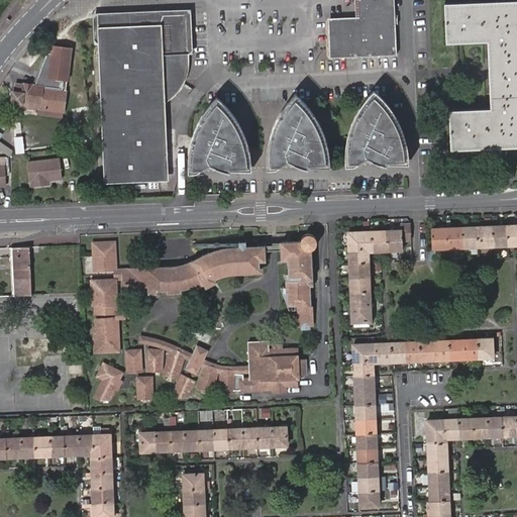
[(363,17),(362,0),(356,0),(357,17),(329,18),(330,26),(394,23),(394,15),(363,17)]
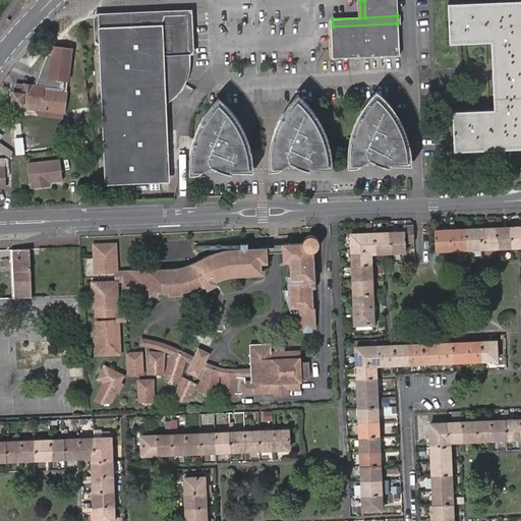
[(396,0),(364,0),(365,17),(397,15),(396,0)]
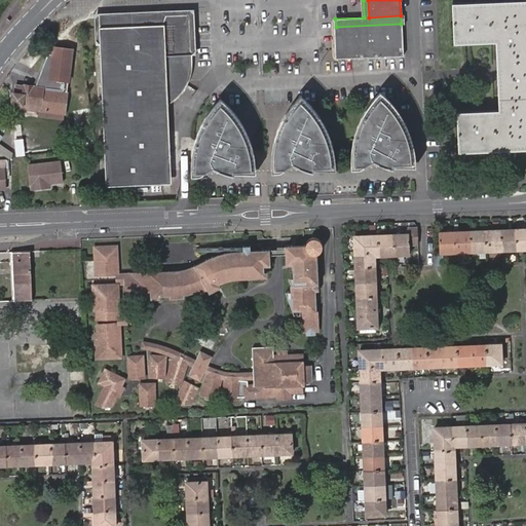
[(456,112),(458,152),(525,149),(525,0),(451,4),(453,43),(495,41),(498,110),(456,112)]
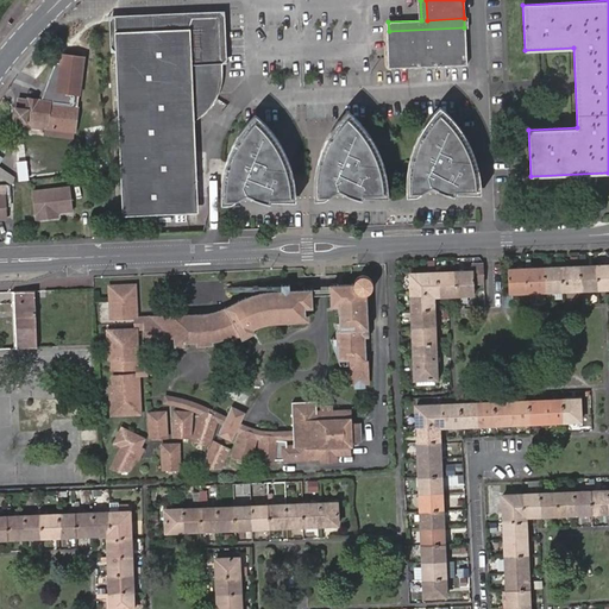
[(227,62),(227,11),(183,13),(113,17),(123,217),(201,213),(196,120),(205,114),(209,110),(213,105),(217,99),(220,92),(223,80),(224,63),(227,62)]
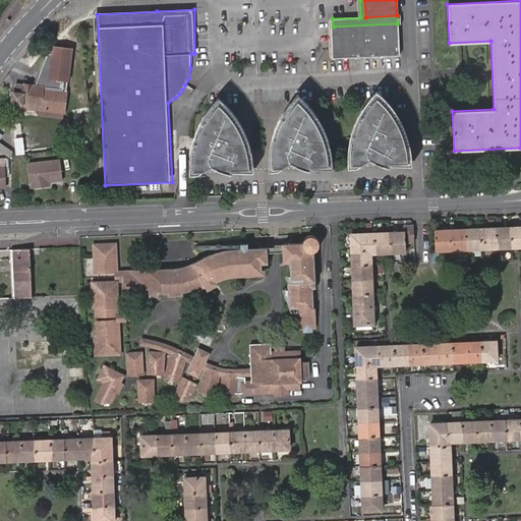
[(397,23),(333,26),(334,58),(399,55),(397,23)]
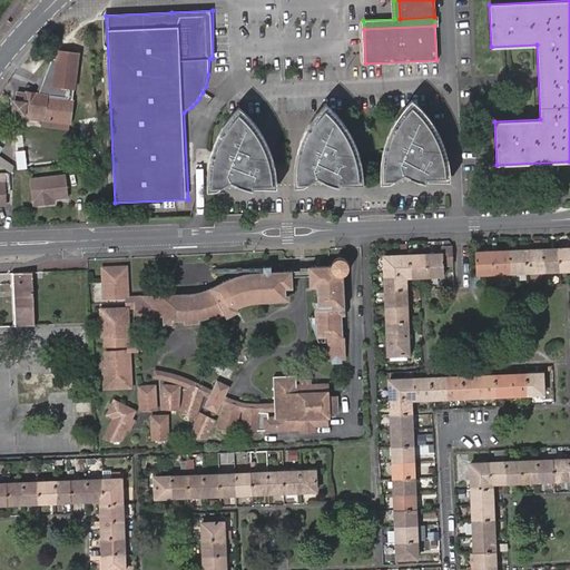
[(68,124),(78,55),(57,51),(56,59),(51,59),(37,95),(35,95),(35,94),(25,92),(25,94),(16,92),(15,101),(13,101),(12,111),(22,114),(21,118),(26,118),(27,114),(39,116),(38,120),(41,121),(41,119),(68,124)]
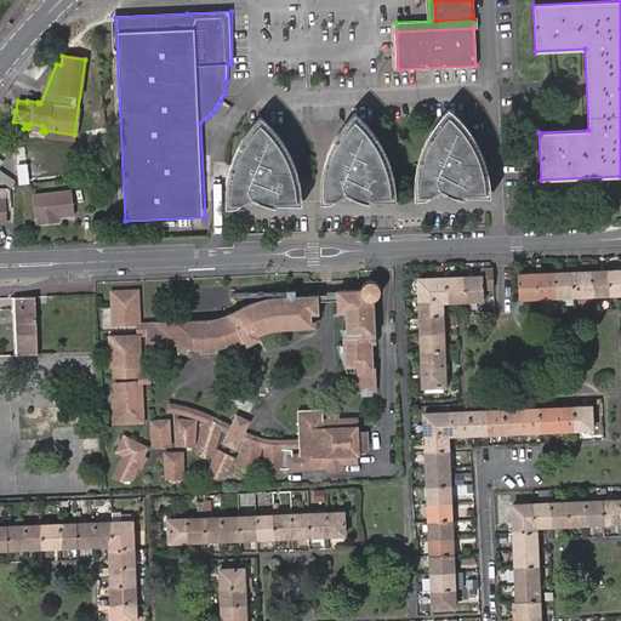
[(457,193),(463,195),(484,195),(482,181),(480,174),(478,166),(473,153),(467,143),(461,134),(449,120),(442,129),(438,135),(434,141),(428,154),(425,165),(423,172),(422,183),(421,191),(421,198),(426,197),(427,197),(433,193),(434,191),(438,191),(445,194),(445,195),(446,195),(456,198),(457,193)]
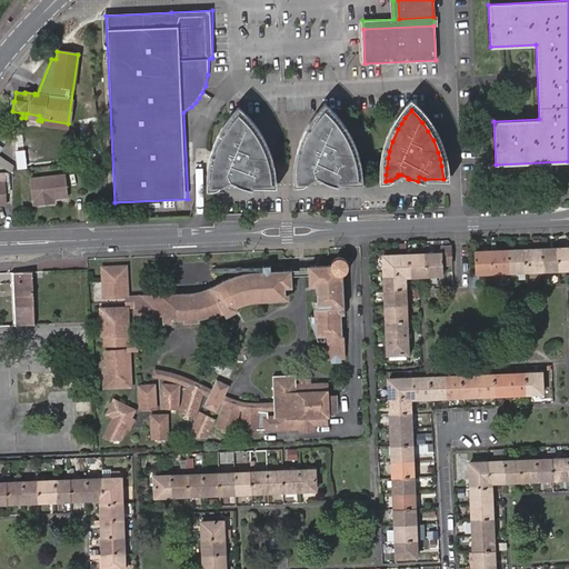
[(332,181),(339,182),(357,182),(357,176),(355,163),(351,155),(349,148),(346,140),(340,132),(332,122),(329,118),(321,126),(317,131),(311,140),(308,146),(303,156),(301,162),(300,173),(300,183),(315,180),(319,181),(320,181),(321,182),(322,182),(331,185),(332,181)]
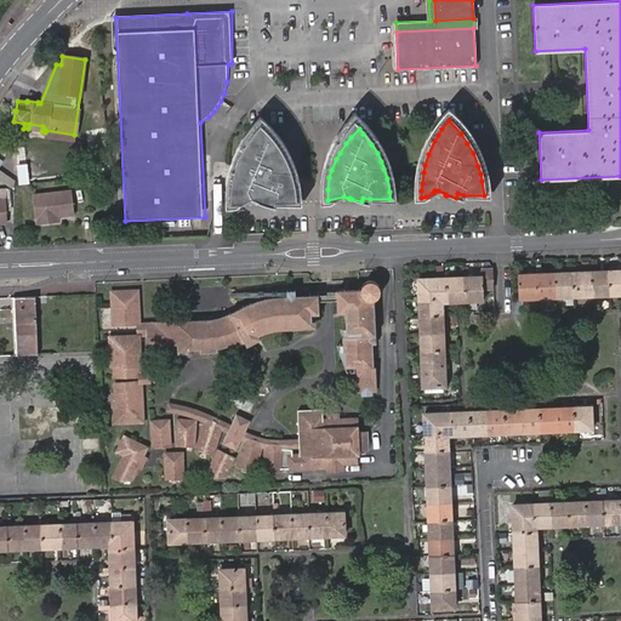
[(74,135),(45,130),(45,132),(45,137),(73,141),(74,135)]
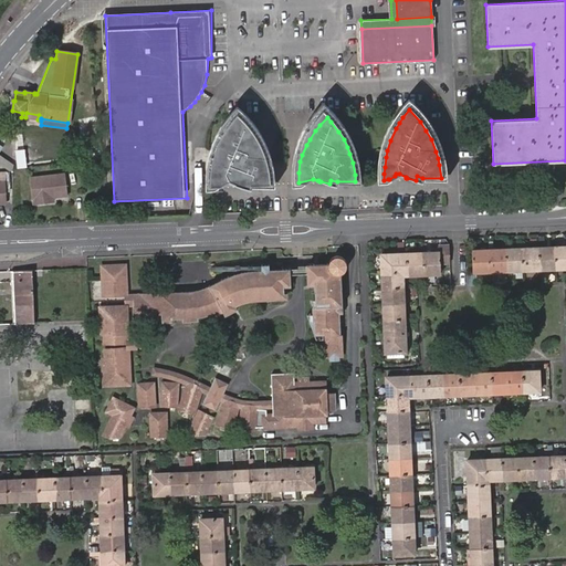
[(245,184),(249,185),(268,185),(268,177),(266,169),(264,163),(261,155),(258,148),(255,145),(251,138),(247,133),(238,125),(231,121),(224,128),(219,136),(212,150),(210,164),(209,176),(209,182),(227,182),(232,185),(237,186),(243,188),(245,184)]
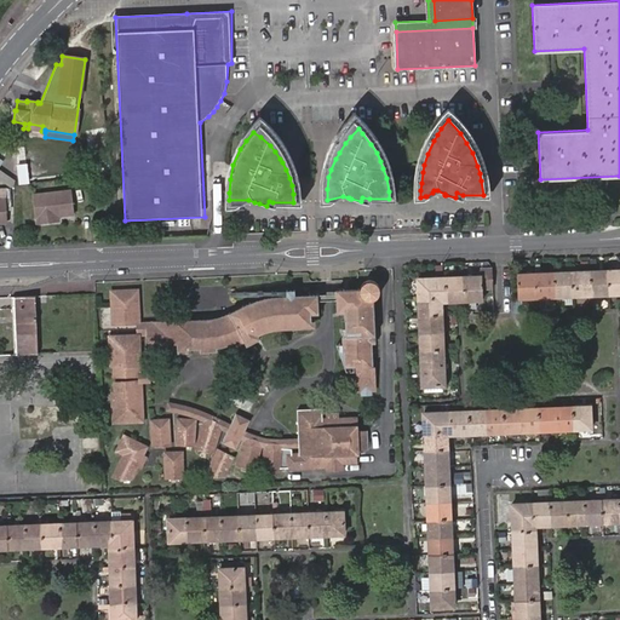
[(104,155),(103,138),(92,139),(95,156),(104,155)]
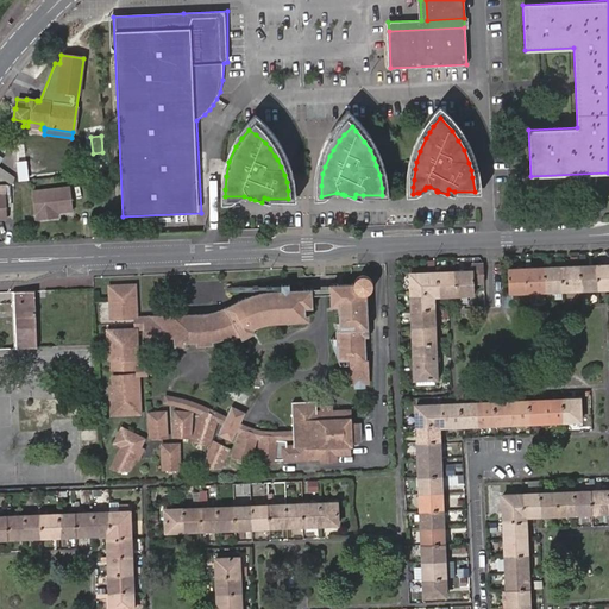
[(27,159),(17,162),(20,182),(31,180),(27,159)]
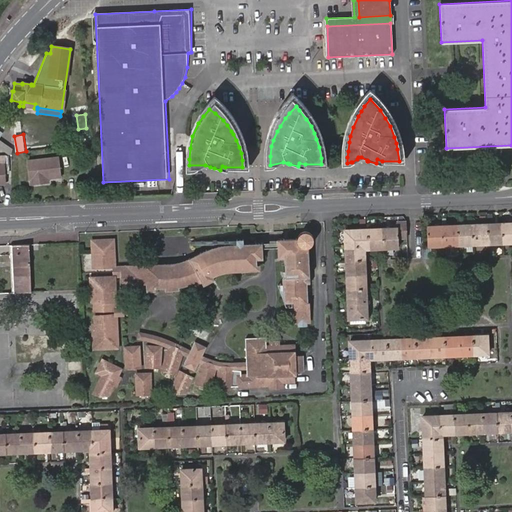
[(45,178),(47,178),(61,176),(58,157),(26,161),(29,181),(30,180),(30,185),(45,183),(45,178)]
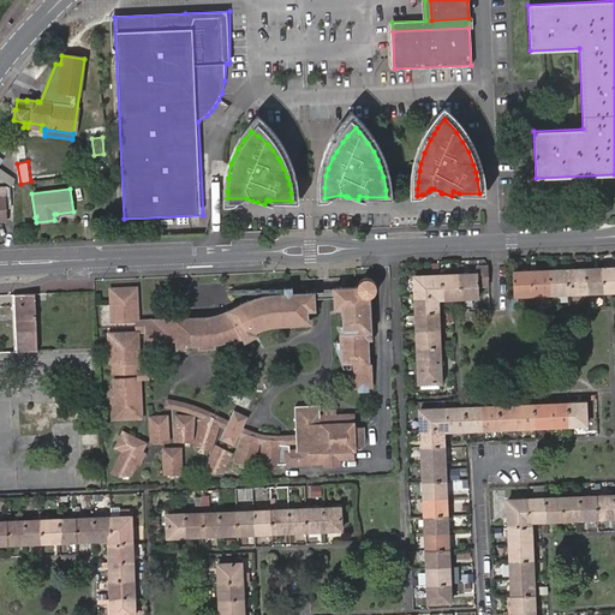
[(485,267),(476,267),(477,274),(413,276),(415,298),(418,384),(441,383),(437,298),(445,297),(445,299),(478,298),(478,286),(487,286),(485,267)]
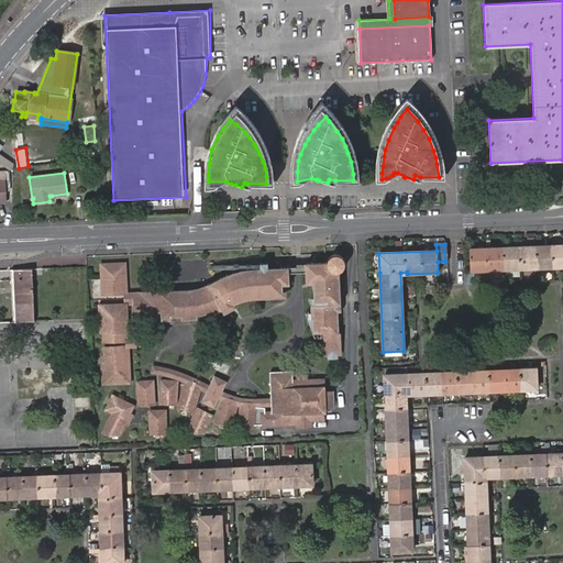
[(562,244),(470,249),(471,271),(562,266),(562,453),(463,457),(467,562),(489,562),(486,482),(484,482),(483,478),(562,474),(562,244)]
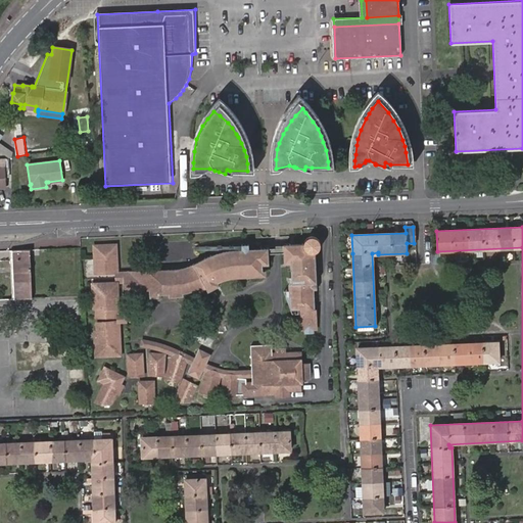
[(304,241),(304,244),(303,245),(304,246),(304,248),(305,250),(306,251),(307,252),(308,252),(310,253),(312,253),(314,253),(315,253),(316,252),(317,251),(318,250),(320,247),(320,244),(319,242),(317,240),(315,239),(313,238),(310,238),(305,240),(304,241)]
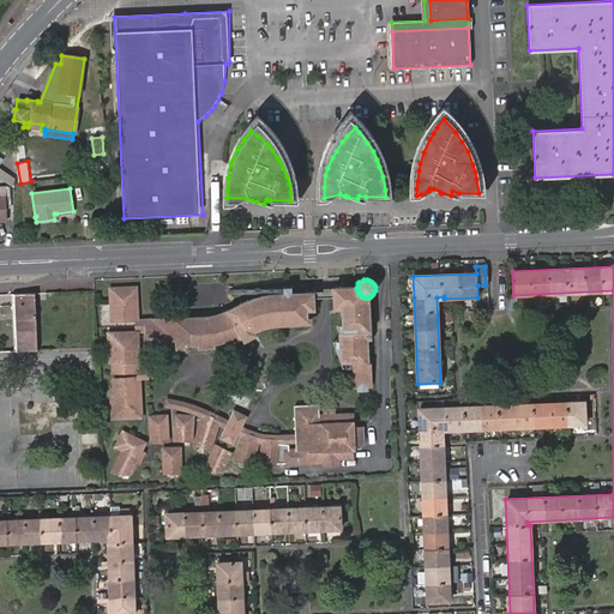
[(306,299),(309,311),(314,311),(314,298),(314,292),(292,293),(292,287),(232,288),(232,294),(272,293),(270,294),(262,295),(248,299),(236,305),(232,307),(227,311),(222,313),(216,315),(210,317),(205,318),(200,318),(196,318),(192,318),(174,319),(174,323),(174,324),(204,324),(210,323),(214,323),(217,321),(221,319),(226,318),(230,315),(235,313),(240,311),(245,308),(247,307),(252,306),(258,304),(264,302),(269,300),(275,300),(306,299)]
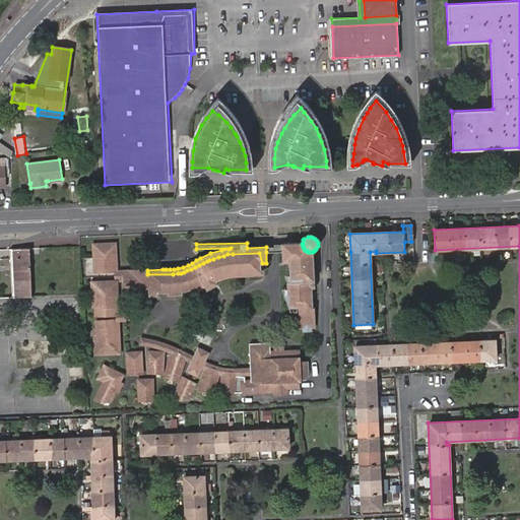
[(282,262),(285,262),(287,252),(297,252),(308,257),(310,281),(307,281),(309,307),(312,307),(312,287),(315,288),(313,252),(312,252),(310,252),(308,252),(307,251),(306,251),(305,250),(304,249),(303,247),(303,245),(302,244),(303,243),(281,244),(282,246),(282,251),(282,262)]
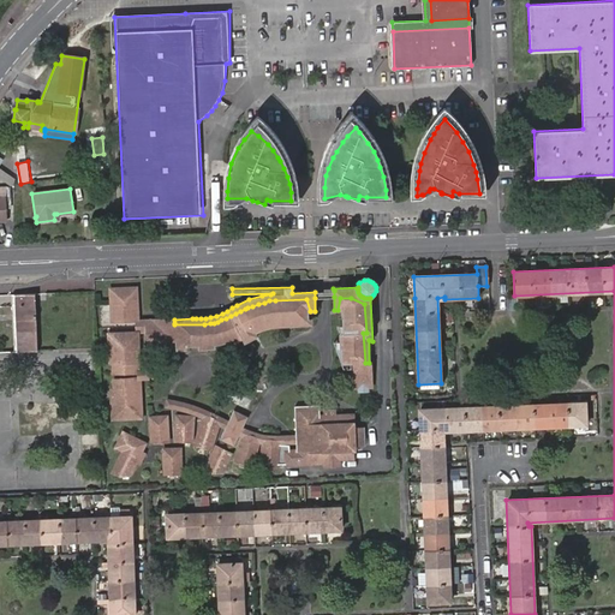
[(112,290),(113,320),(136,318),(135,290),(112,290)]
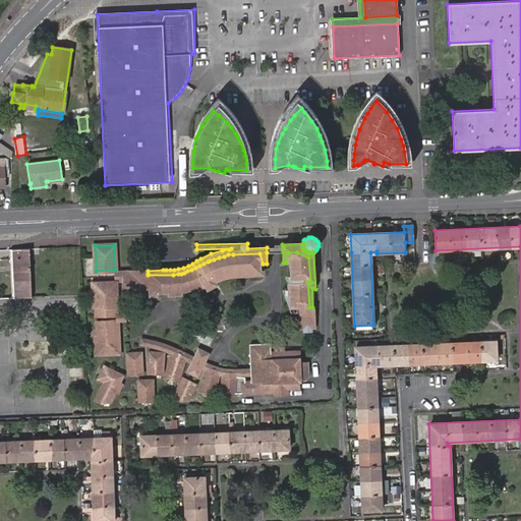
[(10,250),(12,298),(32,297),(29,249),(10,250)]
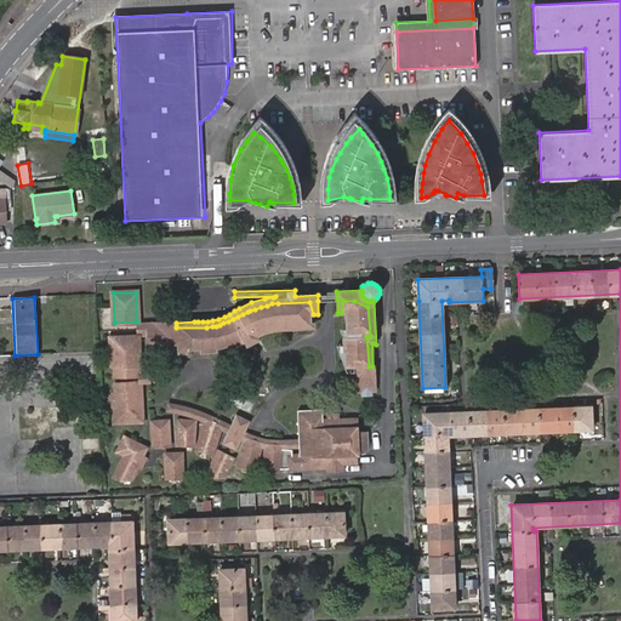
[(343,301),(341,313),(345,313),(346,337),(343,337),(345,349),(340,351),(346,369),(355,368),(357,392),(359,392),(371,391),(375,391),(372,366),(369,366),(366,336),(370,336),(368,307),(354,301),(343,301)]
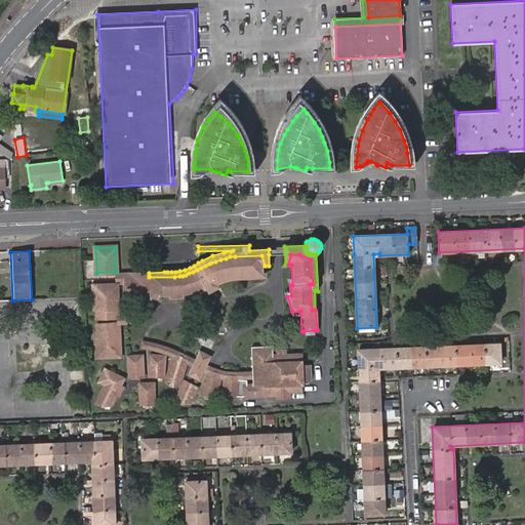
[(263,266),(265,266),(261,255),(235,256),(230,256),(226,258),(220,259),(215,261),(211,263),(209,264),(205,266),(201,268),(197,270),(193,272),(189,273),(186,275),(183,276),(179,276),(174,277),(149,277),(149,276),(123,277),(123,285),(123,292),(144,291),(150,291),(150,296),(159,295),(169,295),(183,294),(189,293),(193,292),(201,289),(205,287),(208,292),(219,286),(216,281),(228,278),(239,276),(263,276),(263,266)]
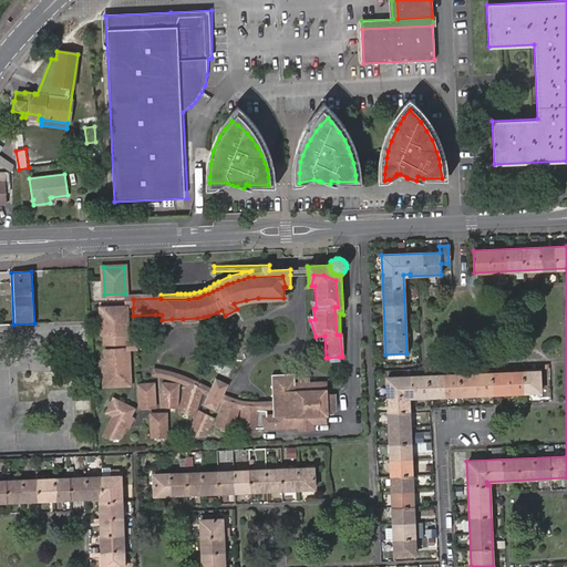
[(471,279),(471,287),(480,287),(480,278),(471,279)]
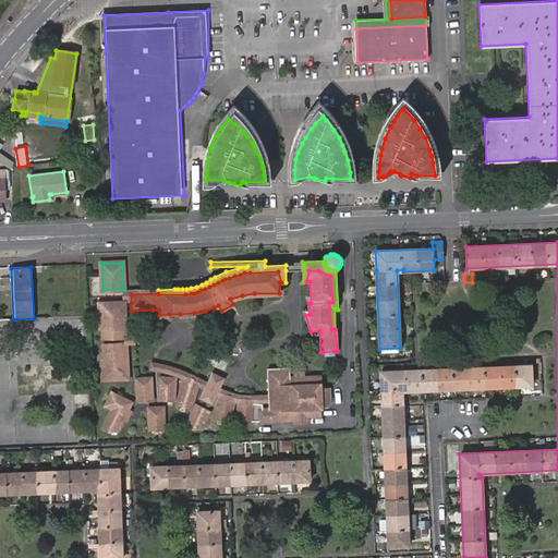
[(206,282),(210,279),(174,280),(174,289),(178,289),(182,289),(186,289),(191,288),(196,287),(202,284),(206,282)]
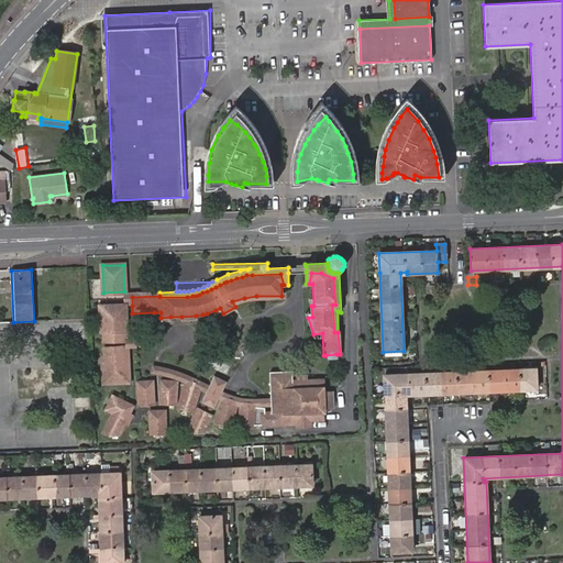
[(128,306),(132,306),(132,297),(132,294),(123,294),(123,302),(97,305),(98,334),(101,334),(101,343),(121,342),(124,342),(124,345),(102,346),(102,356),(100,355),(100,386),(130,385),(129,349),(135,349),(135,339),(129,340),(128,306)]
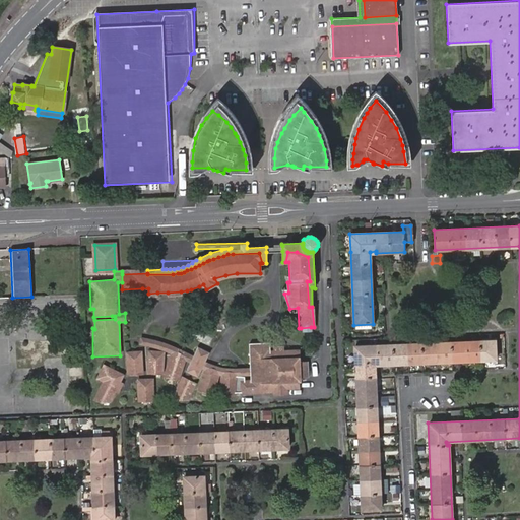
[(140,337),(139,345),(157,349),(166,351),(168,353),(170,353),(172,354),(171,359),(175,360),(175,358),(184,360),(190,363),(202,369),(206,371),(219,375),(221,377),(235,377),(250,376),(250,368),(244,368),(222,368),(214,366),(205,362),(193,356),(171,345),(164,342),(155,340),(140,337)]
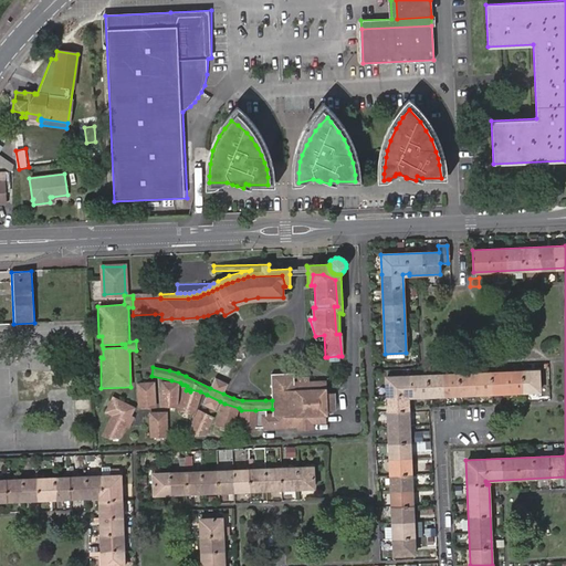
[(540,370),(386,377),(387,397),(392,556),(415,555),(407,396),(412,396),(412,398),(541,391),(540,370)]
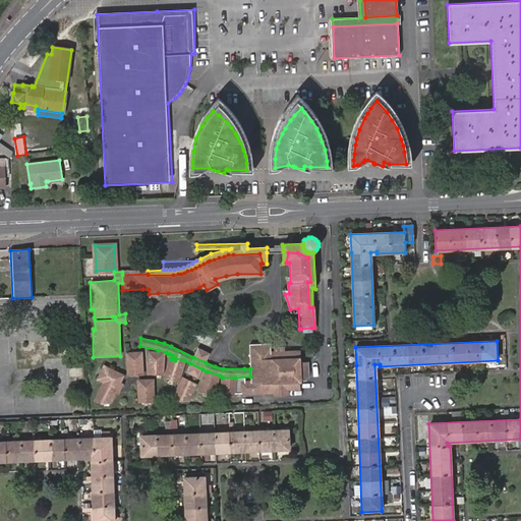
[(250,368),(250,377),(250,381),(239,381),(240,395),(273,394),(273,396),(288,396),(288,390),(299,389),(299,383),(301,383),(300,378),(303,378),(306,377),(307,371),(307,367),(305,364),(302,362),(299,362),(299,350),(284,351),(284,348),(274,348),(274,351),(270,352),(270,344),(249,344),(250,368)]
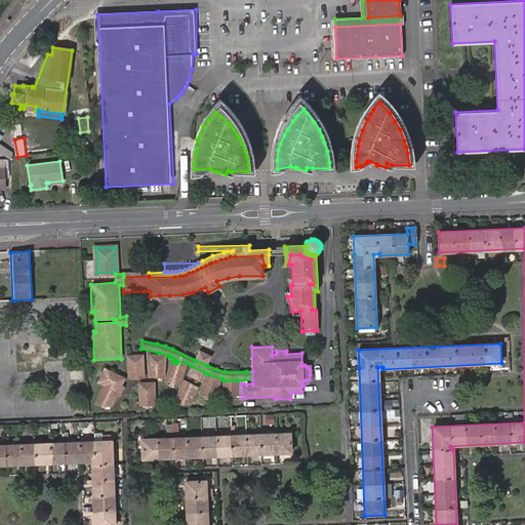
[(200,351),(195,360),(207,365),(211,356),(200,351)]
